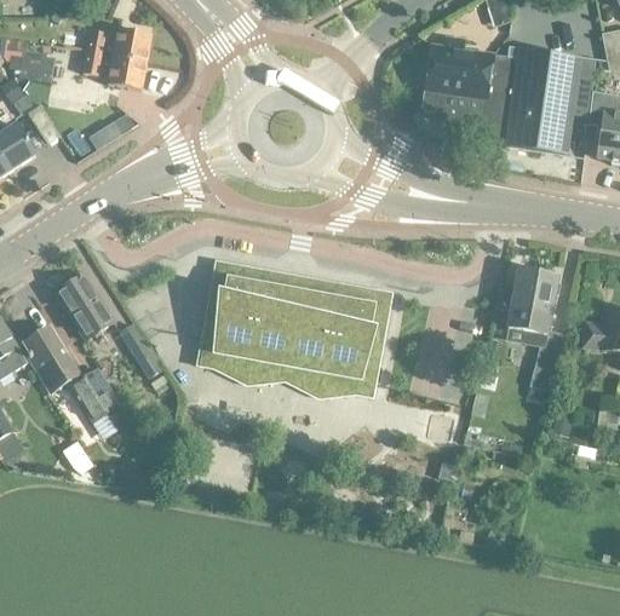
[(90,32),(86,51),(145,62),(150,38),(104,29),(104,34),(90,32)]
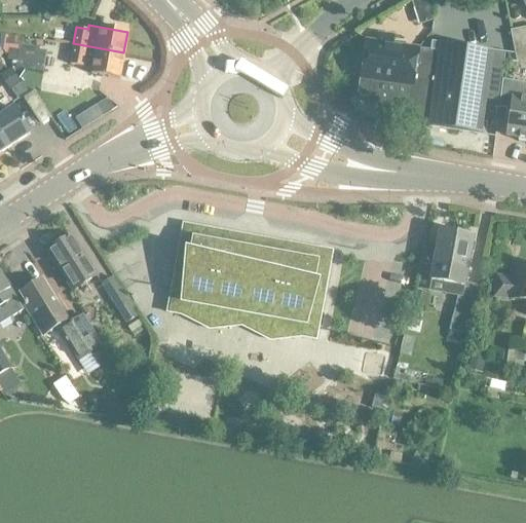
[(516,60),(525,60),(525,25),(511,29),(516,60)]
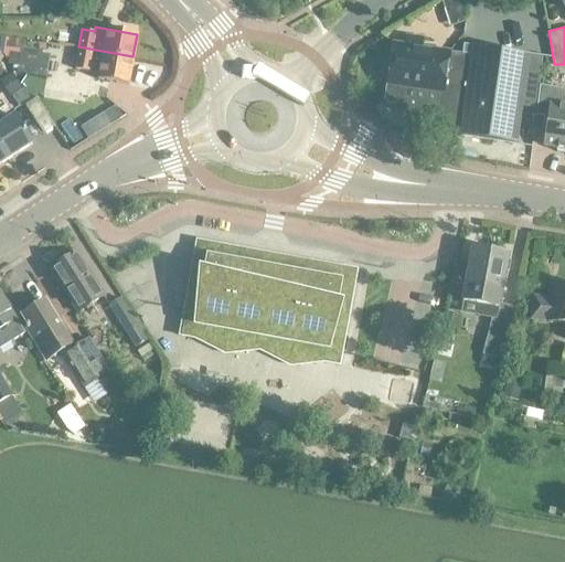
[(438,126),(448,50),(420,46),(423,36),(405,34),(404,43),(393,42),(385,101),(395,102),(394,107),(395,107),(438,126)]
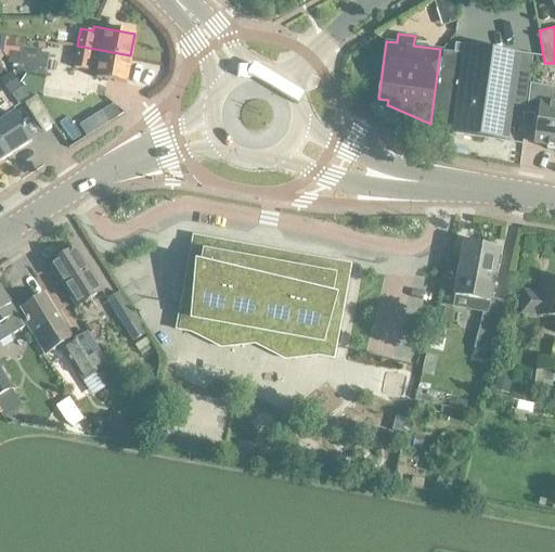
[(130,55),(77,46),(73,66),(85,69),(84,77),(125,85),(130,55)]
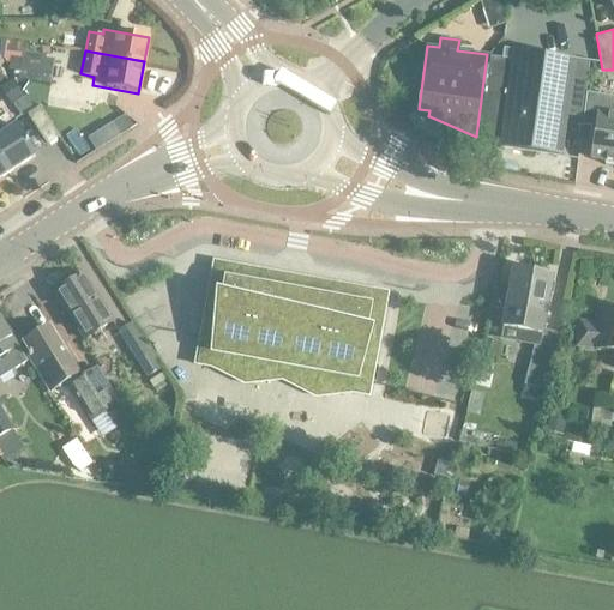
[(487,54),(476,137),(500,140),(499,145),(561,153),(576,59),(513,50),(512,58),(487,54)]
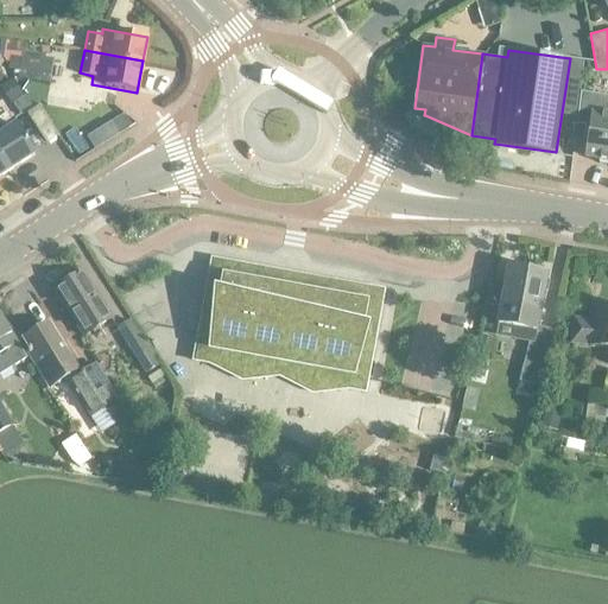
[(54,81),(57,57),(25,52),(21,75),(48,80),(54,81)]
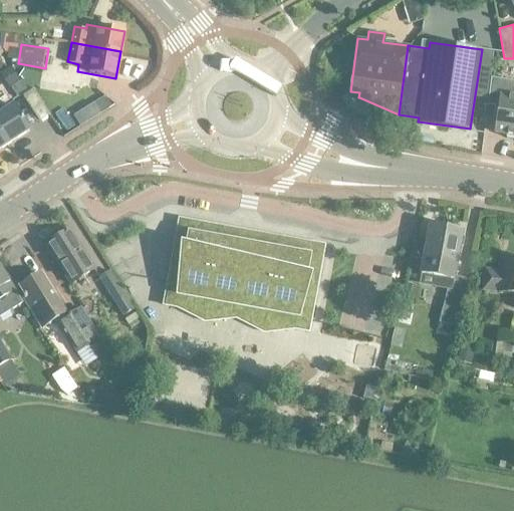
[(13,69),(10,65),(3,69),(14,84),(20,80),(18,77),(13,69)]
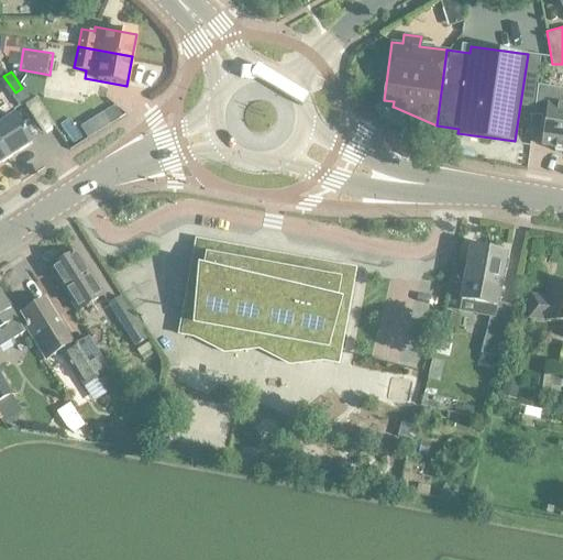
[(562,152),(562,88),(541,86),(538,116),(548,117),(543,145),(556,147),(555,151),(562,152)]
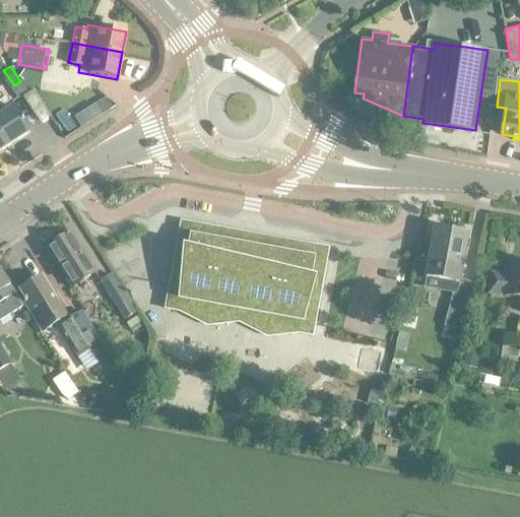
[(0,131),(9,145),(28,133),(11,107),(5,111),(0,104),(0,131)]
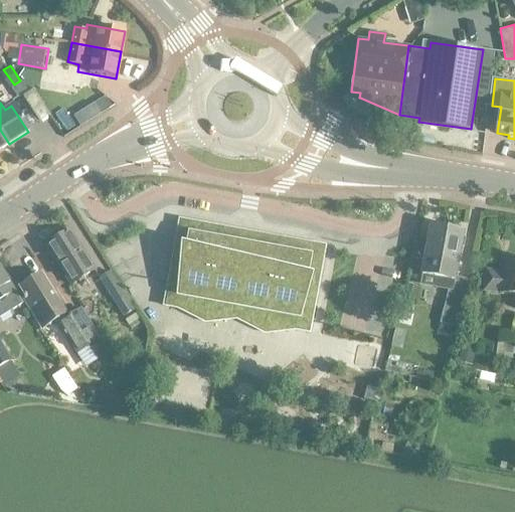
[(38,133),(47,127),(35,110),(27,116),(38,133)]
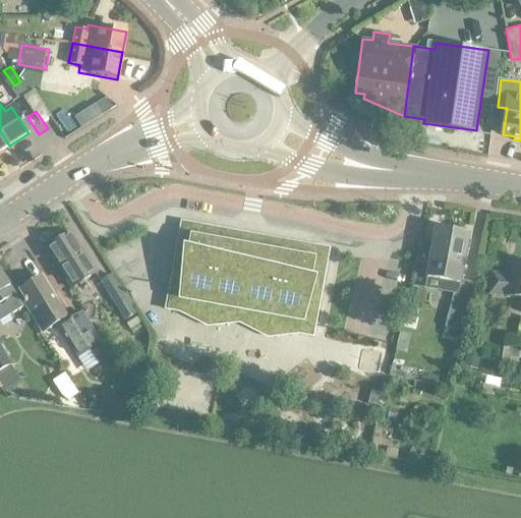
[(0,151),(9,146),(0,131),(0,151)]
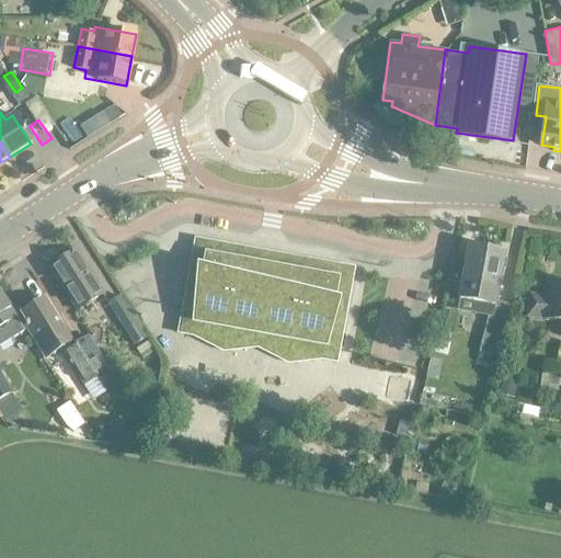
[(355,265),(194,236),(176,332),(193,334),(224,350),(258,346),(288,362),(322,359),(338,361),(355,265)]
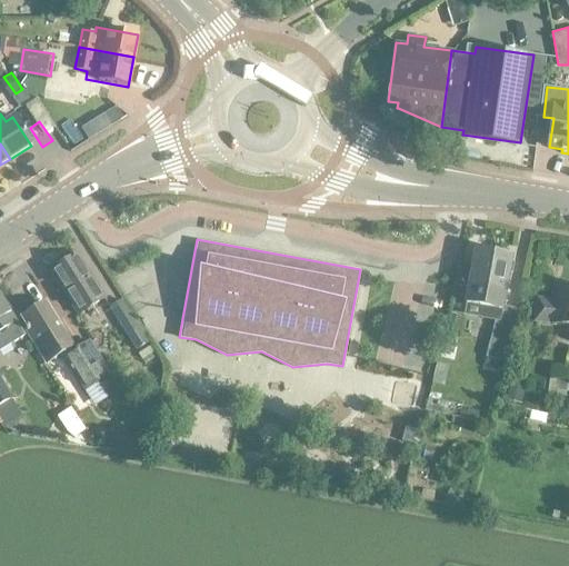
[(517,306),(507,304),(505,304),(513,255),(476,247),(475,251),(468,286),(466,301),(483,305),(481,316),(497,318),(486,365),(501,367),(517,306)]
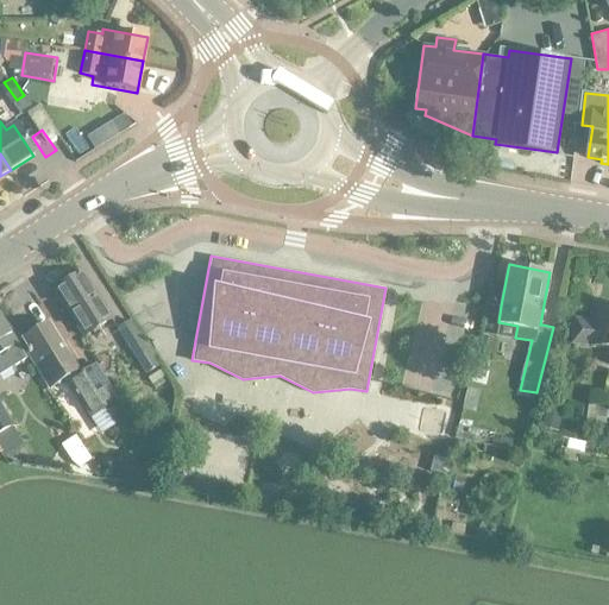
[(82,272),(54,290),(83,336),(111,319),(82,272)]
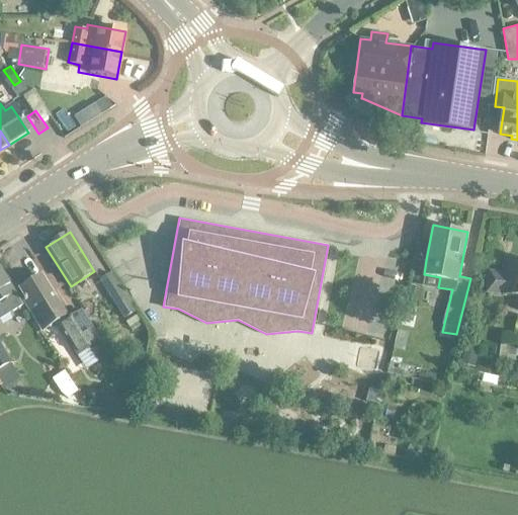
[(490,273),(487,291),(517,295),(517,262),(508,261),(506,276),(490,273)]
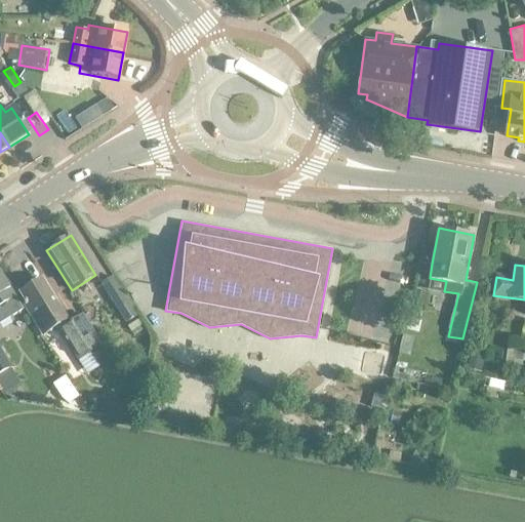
[(137,314),(112,274),(102,281),(127,321),(137,314)]
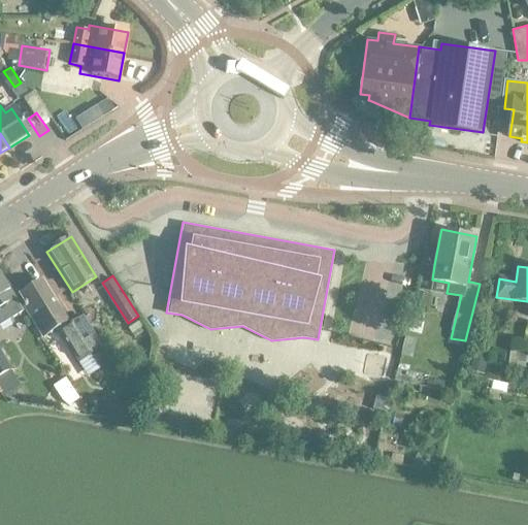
[(0,277),(0,323),(21,310),(0,277)]
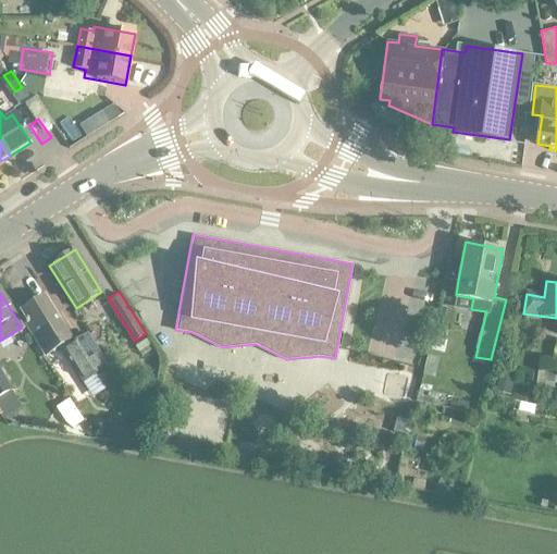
[(45,353),(62,343),(71,337),(46,294),(36,300),(20,310),(36,339),(45,353)]
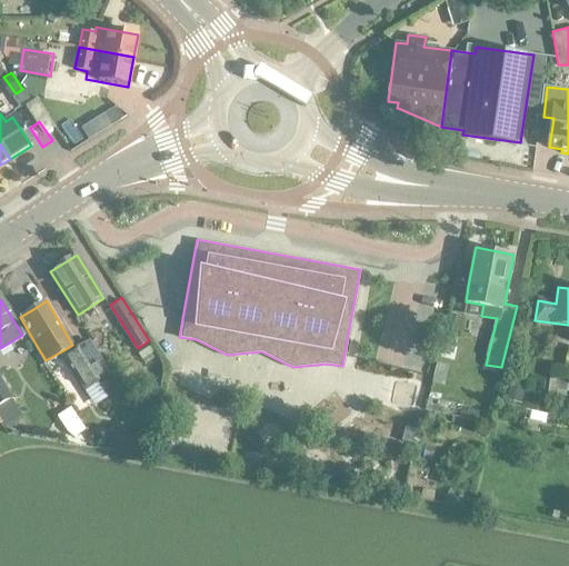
[(447,327),(456,328),(459,329),(462,316),(449,314),(447,327)]
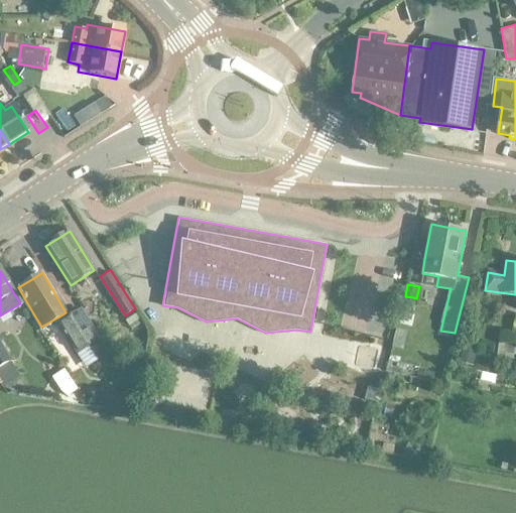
[(72,313),(89,342),(99,335),(82,306),(72,313)]
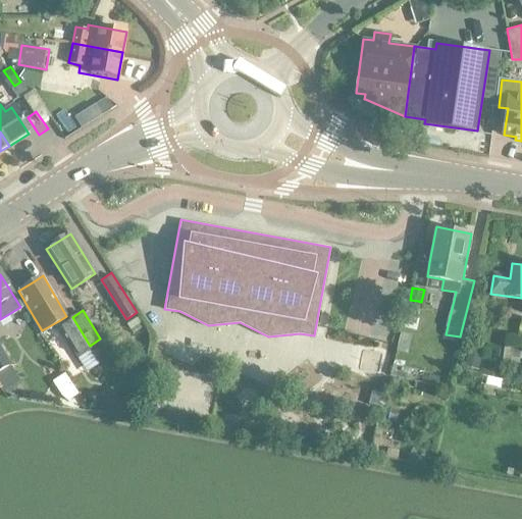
[(90,346),(72,317),(57,326),(77,358),(91,349),(89,346),(90,346)]
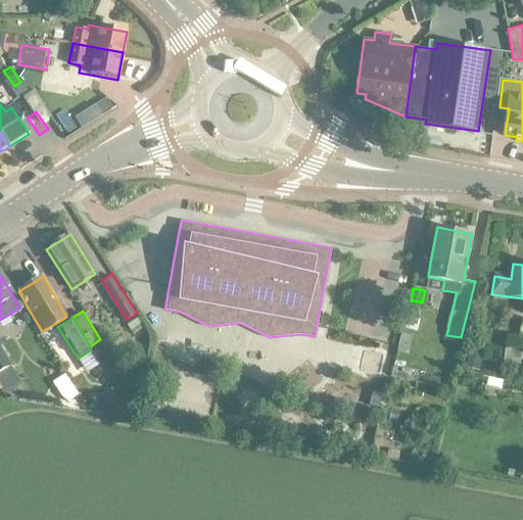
[(0,387),(0,389),(3,392),(21,380),(11,366),(13,365),(0,344),(0,387)]
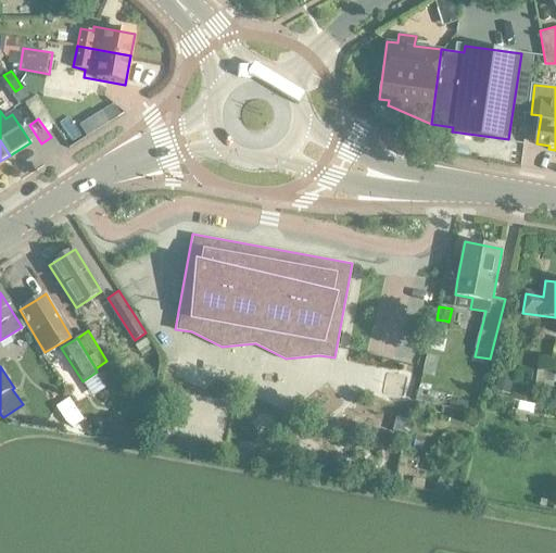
[(513,378),(497,375),(494,389),(509,392),(513,378)]
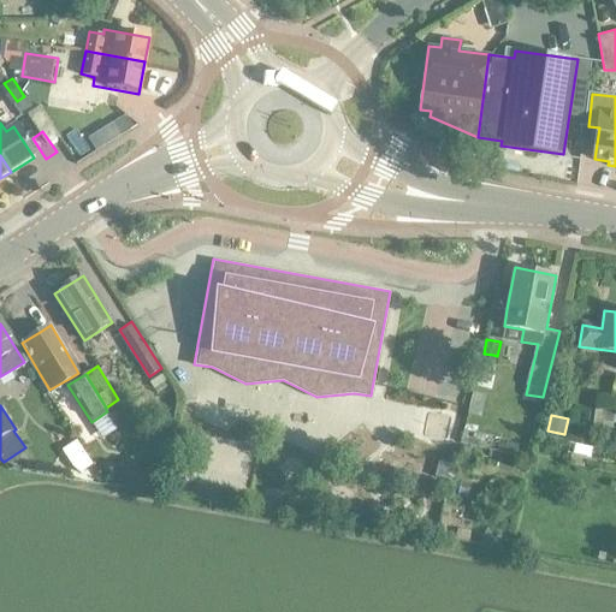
[(525,444),(507,439),(504,446),(517,449),(517,450),(522,452),(525,444)]
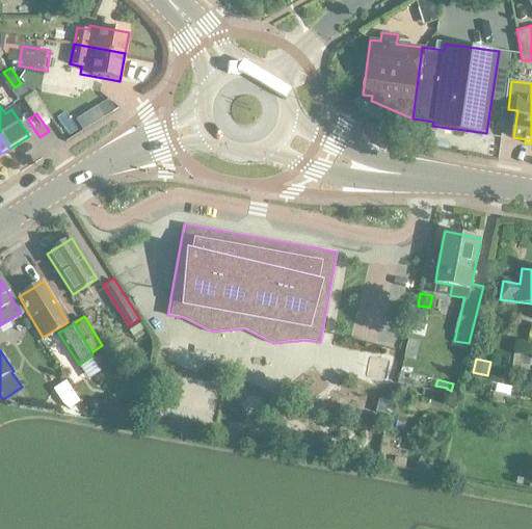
[(506,393),(493,390),(491,399),(504,401),(506,393)]
